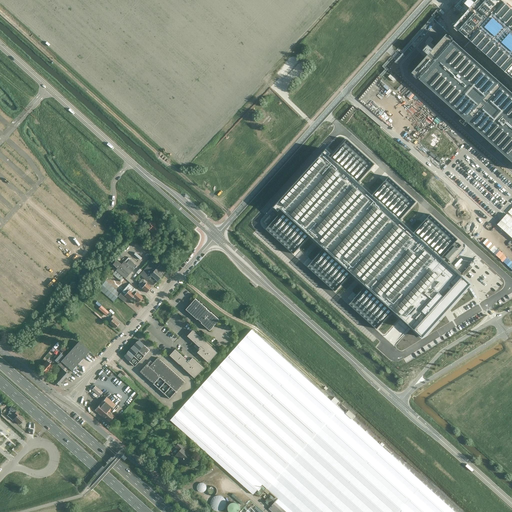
[(484,0),(462,24),(511,69),(511,15),(495,0),(484,0)]
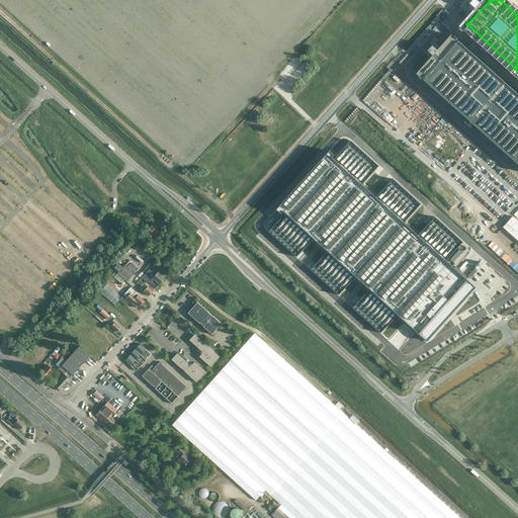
[(433,56),(417,74),(517,164),(517,94),(451,34),(440,48),(436,44),(433,47),(433,46),(428,52),(433,56)]
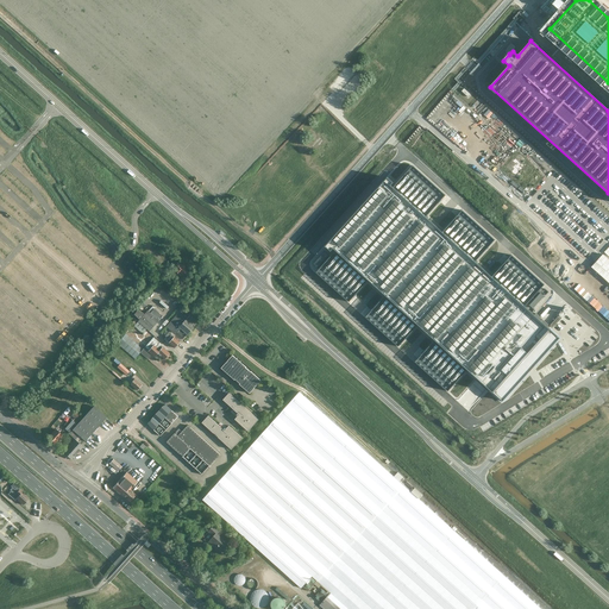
[(541,321),(525,307),(545,284),(512,255),(493,277),(476,262),(495,240),(463,211),(443,232),(426,217),(446,195),(413,165),(394,188),(391,186),(394,183),(388,177),(326,246),(332,252),(334,249),(336,251),(316,272),(349,302),(369,281),(385,295),(365,318),(399,346),(419,325),(435,340),(415,362),(449,391),(468,370),(483,383),(503,401),(528,372),(528,371),(533,366),(534,366),(560,338),(541,321)]
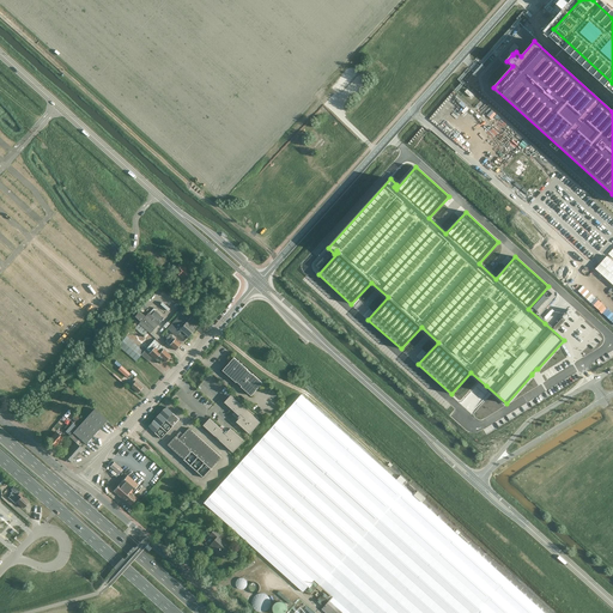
[(1,204),(0,204),(0,236),(17,217),(1,204)]
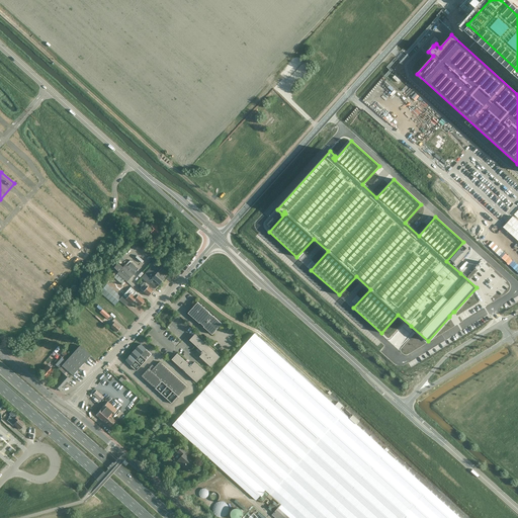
[(276,214),(266,225),(269,228),(279,218),(276,214)]
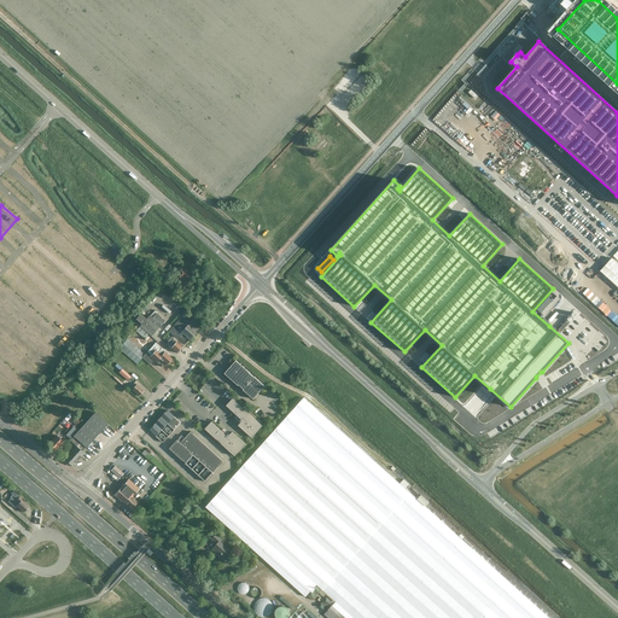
[(176,267),(179,269),(175,273),(181,278),(187,270),(181,266),(180,268),(178,266),(176,267)]
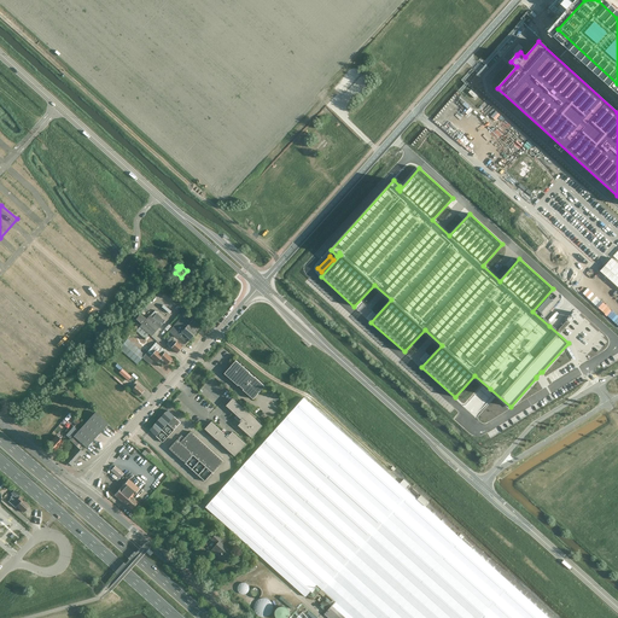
[(187,270),(181,278),(186,283),(191,278),(192,279),(194,277),(198,280),(202,275),(196,270),(193,273),(190,270),(188,272),(187,270)]
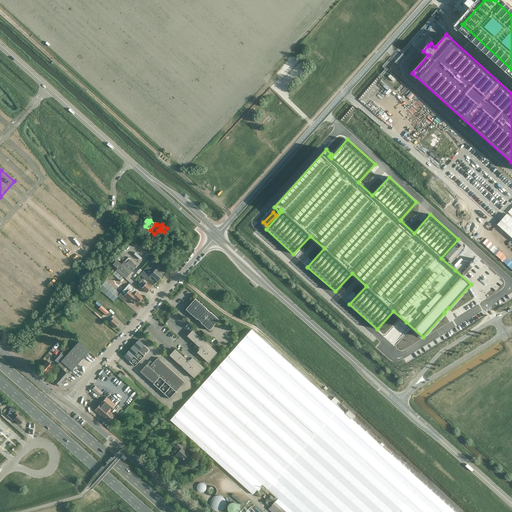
[(445,257),(448,260),(457,249),(454,246),(445,257)]
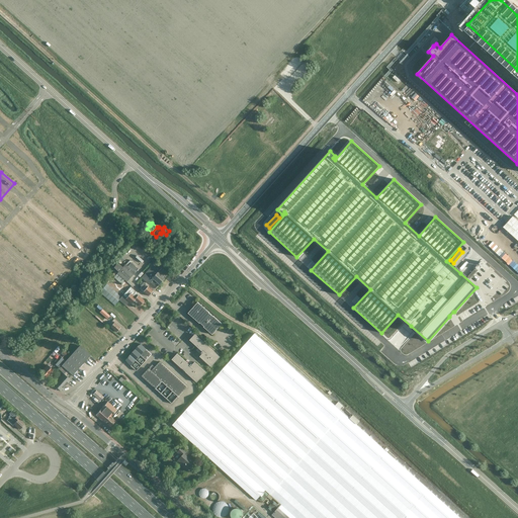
[(121,265),(120,265),(115,271),(126,282),(135,273),(135,272),(127,266),(125,265),(125,264),(123,262),(121,265)]
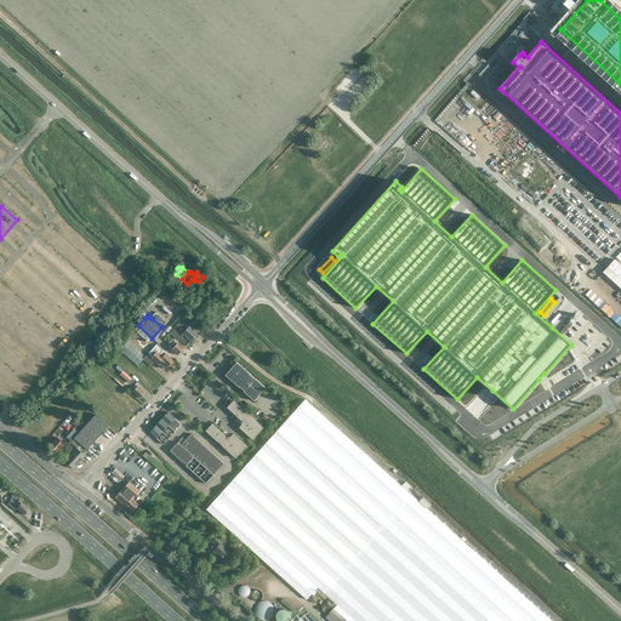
[(157,314),(153,319),(161,326),(165,322),(157,314)]
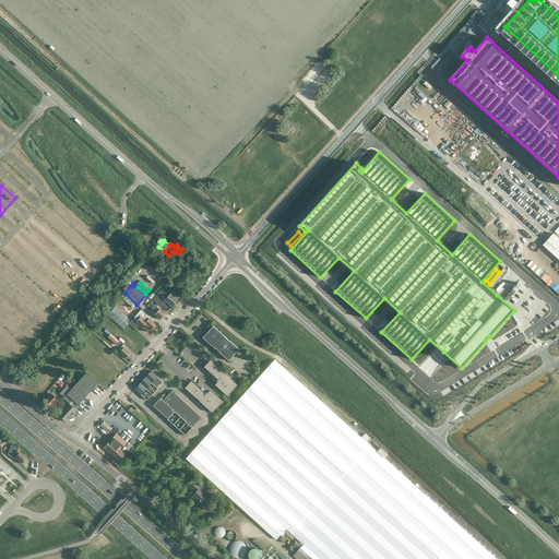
[(165,286),(161,290),(175,304),(177,300),(181,296),(174,289),(171,293),(165,286)]
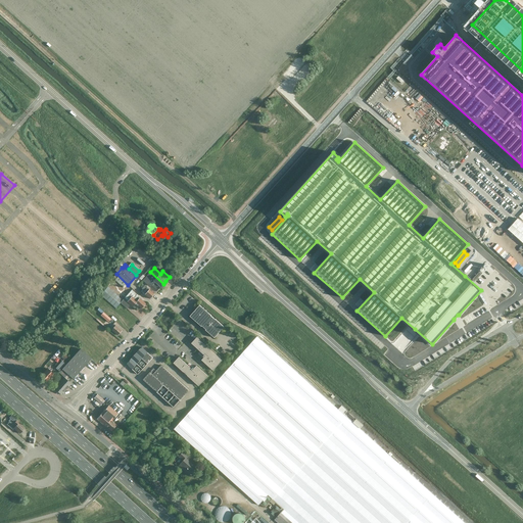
[(163,284),(150,272),(143,280),(149,285),(149,286),(151,284),(157,290),(160,286),(160,287),(163,284)]
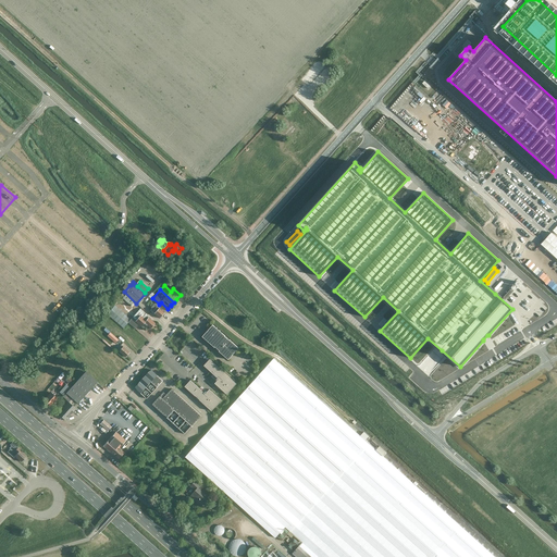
[(505,300),(512,292),(510,289),(503,297),(505,300)]
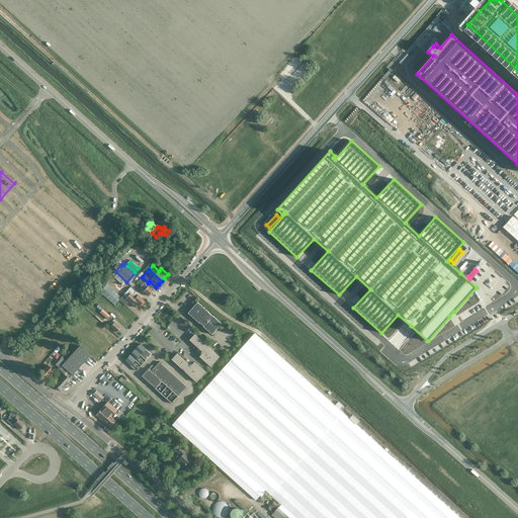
[(121,283),(124,280),(115,271),(112,274),(115,276),(114,277),(121,283)]
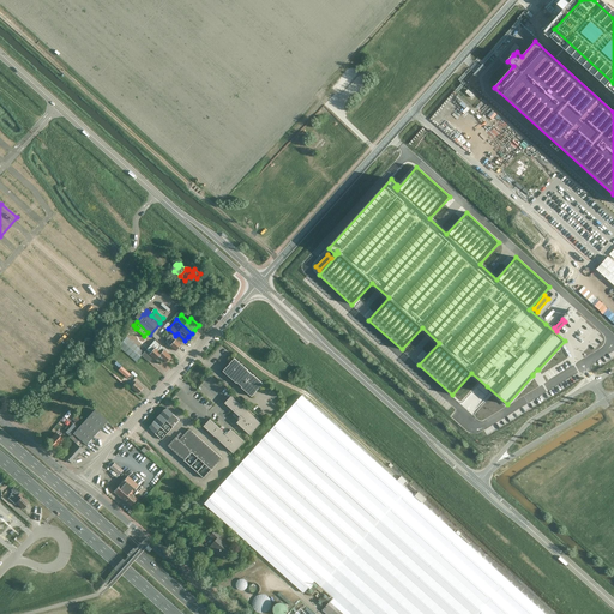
[(168,344),(175,351),(181,344),(173,337),(170,335),(164,341),(168,343),(168,344)]
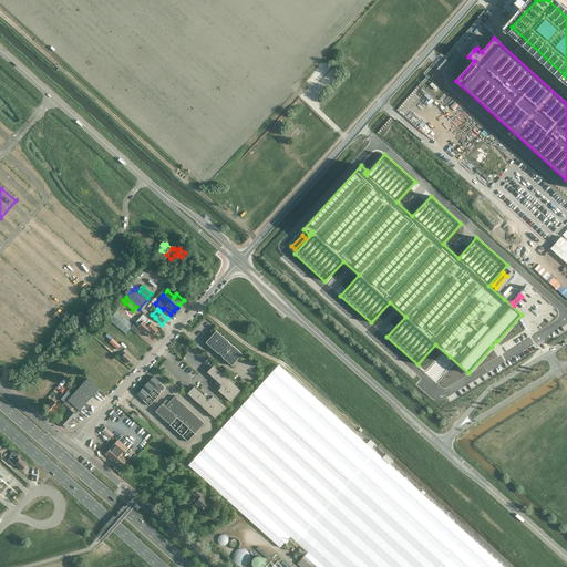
[(143,315),(133,326),(117,311),(110,320),(125,333),(131,328),(135,332),(138,334),(142,330),(144,332),(146,329),(153,334),(157,329),(152,323),(150,322),(151,320),(143,315)]
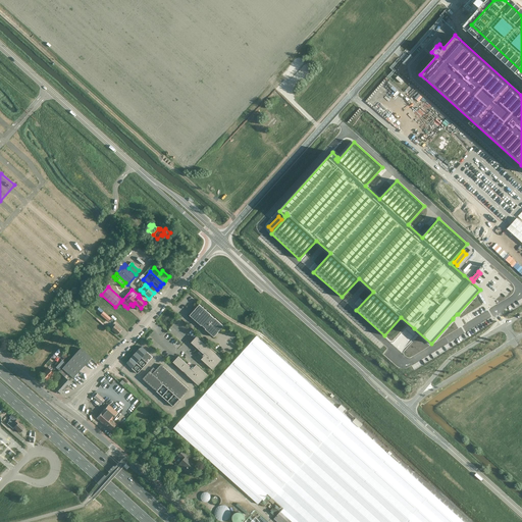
[(521,299),(513,304),(515,309),(521,305),(521,299)]
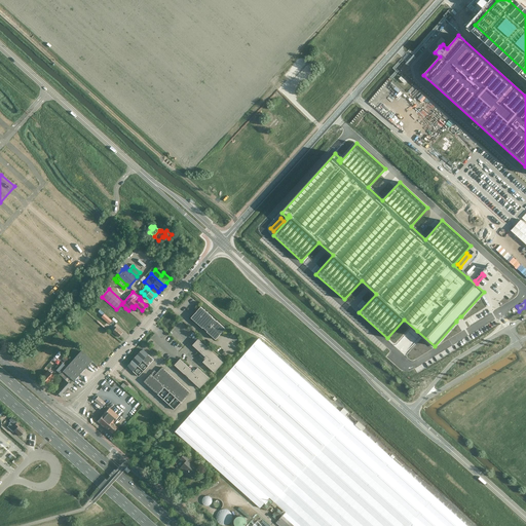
[(216,340),(225,329),(217,321),(216,322),(212,317),(213,317),(201,307),(191,318),(202,329),(203,328),(207,332),(216,340)]
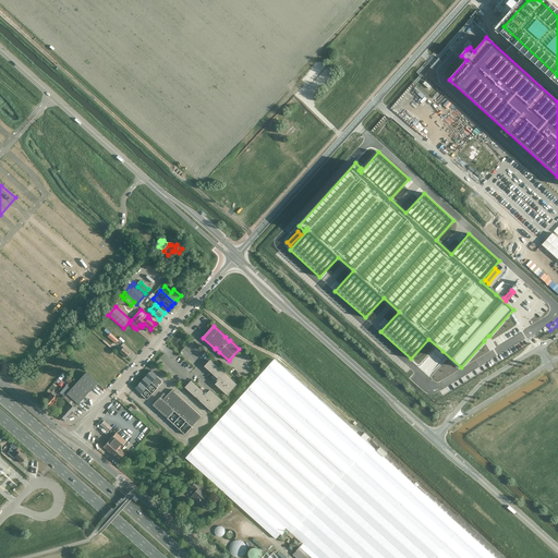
[(116,343),(119,340),(110,334),(107,337),(116,343)]
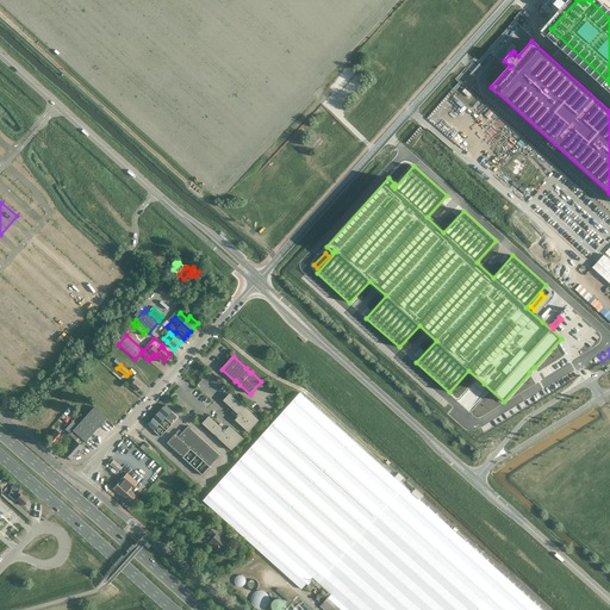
[(568,375),(572,383),(578,379),(576,372),(568,375)]
